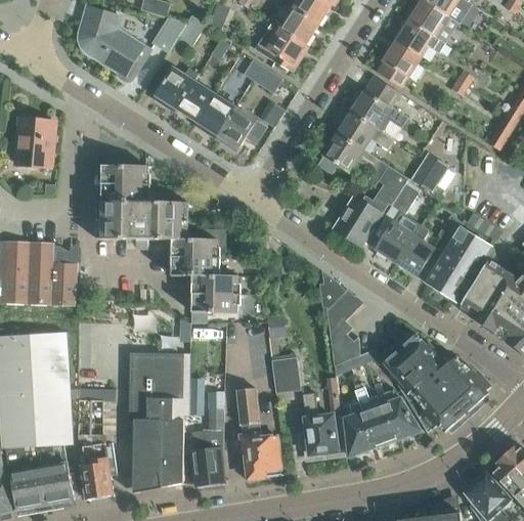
[(181,5),(171,2),(164,0),(142,0),(140,8),(167,16),(167,15),(177,18),(181,5)]
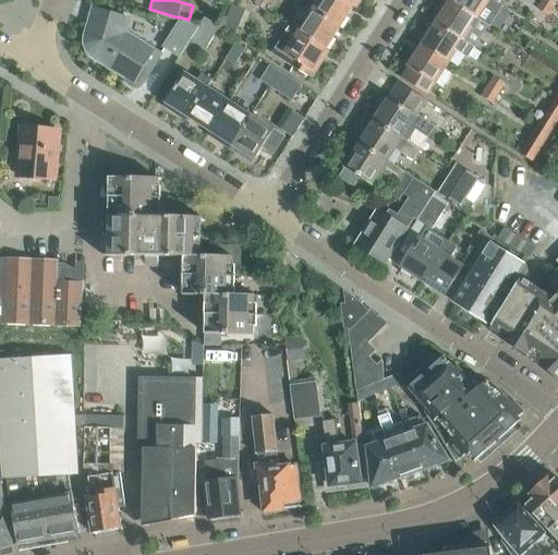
[(339,25),(353,3),(348,0),(316,0),(312,8),(339,25)]
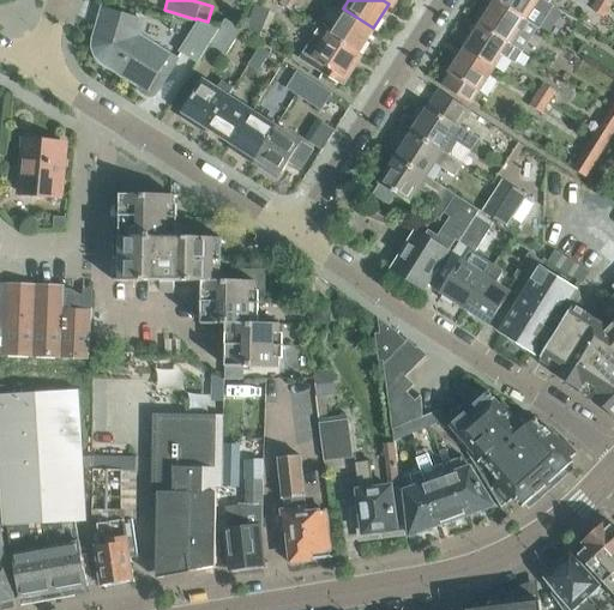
[(486,5),(477,18),(519,46),(524,49),(540,25),(500,0),(494,0),(489,7),(486,5)]
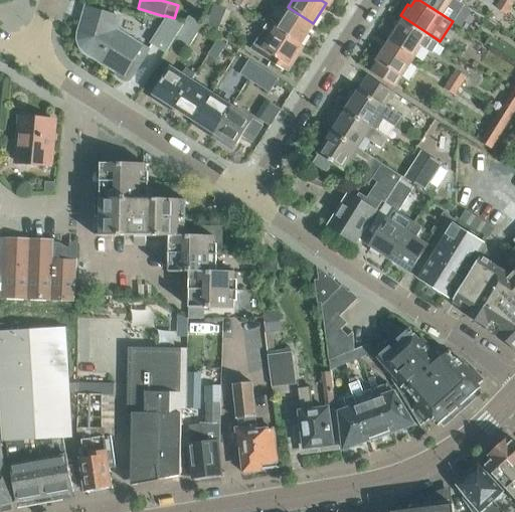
[(419,0),(453,21),(454,22),(466,2),(463,0),(419,0)]
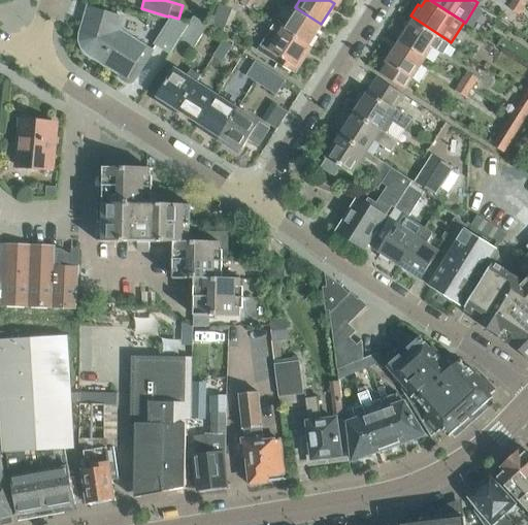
[(525,4),(519,0),(509,0),(506,7),(518,14),(525,4)]
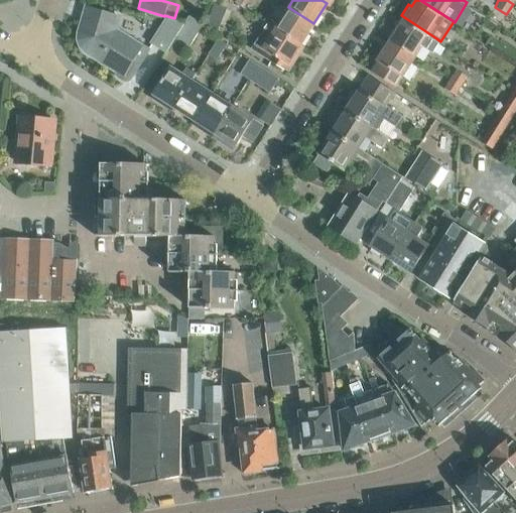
[(77,38),(81,45),(85,50),(98,59),(114,69),(115,73),(117,75),(121,78),(124,79),(127,78),(130,77),(148,45),(119,27),(122,16),(85,5),(78,31),(77,38)]
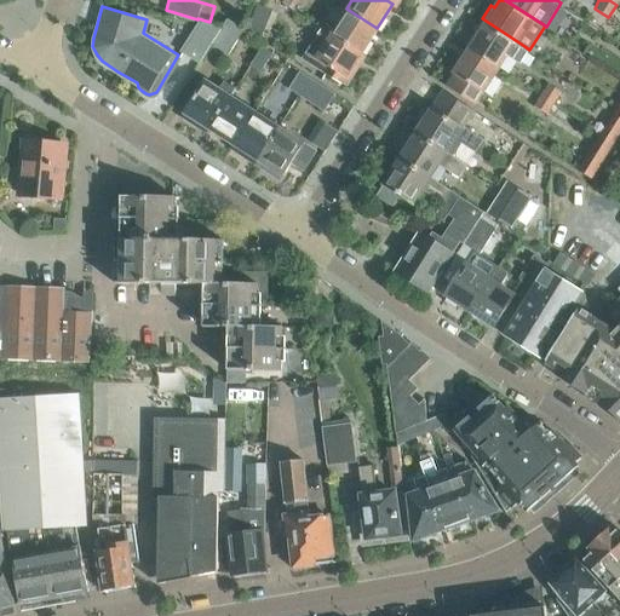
[(333,30),(362,50),(377,28),(346,9),(333,30)]
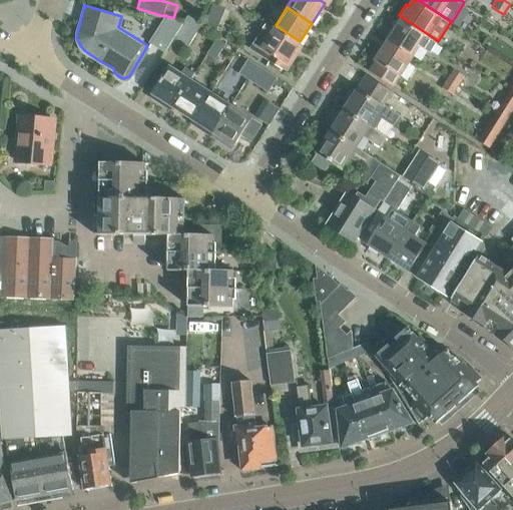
[(188,14),(179,27),(174,34),(188,43),(201,23),(188,14)]
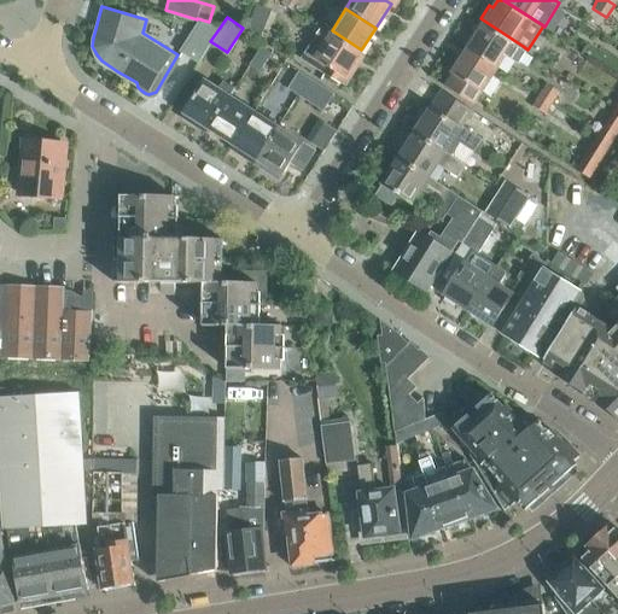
[(481,18),(465,42),(496,63),(505,51),(516,58),(523,46),(481,18)]
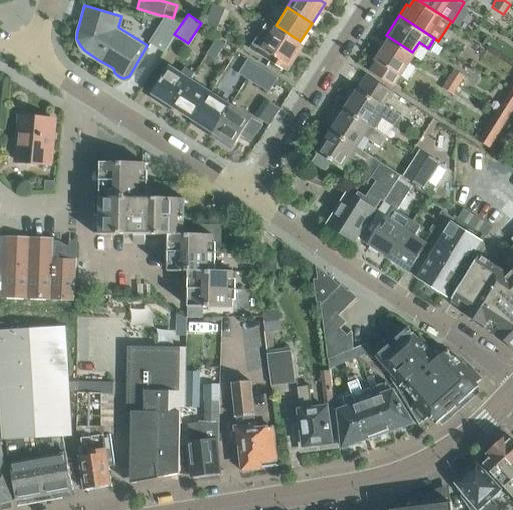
[(163,53),(174,34),(179,27),(167,19),(151,45),(163,53)]
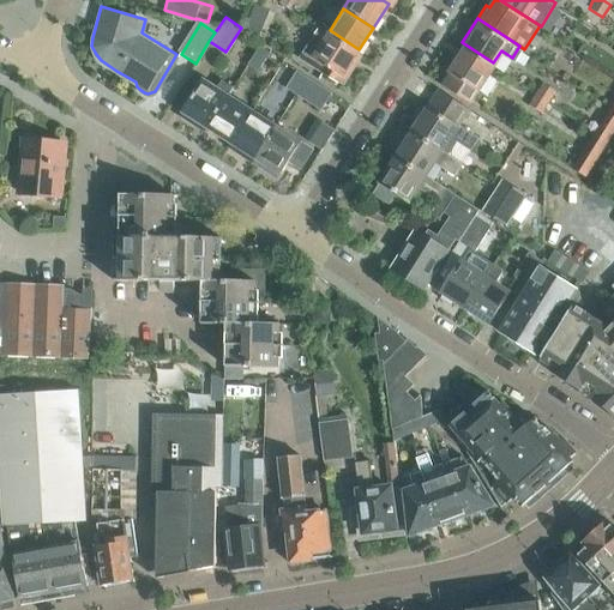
[(321,70),(343,83),(361,54),(357,52),(359,49),(330,30),(319,23),(299,55),(321,70)]
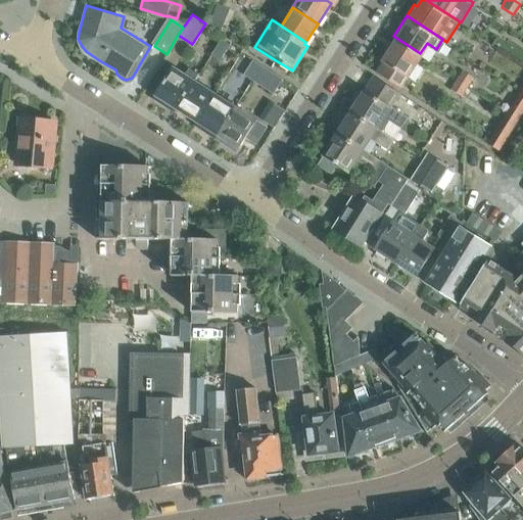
[(396,39),(376,69),(399,85),(420,53),(393,36),(396,39)]
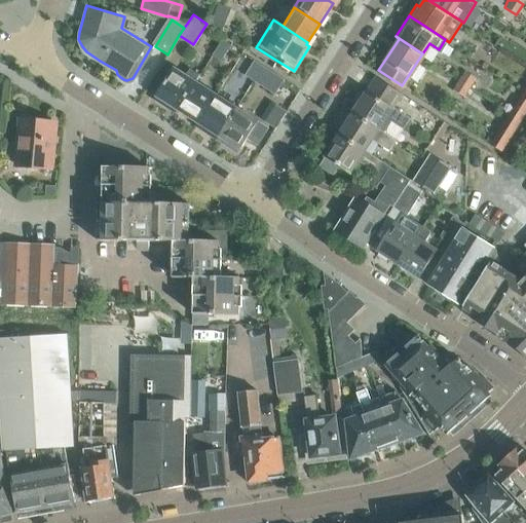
[(221,59),(231,44),(222,38),(212,53),(221,59)]
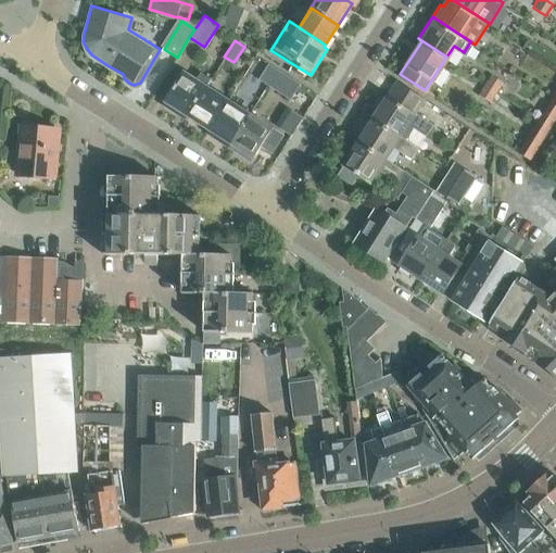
[(258,78),(268,84),(278,68),(268,62),(258,78)]
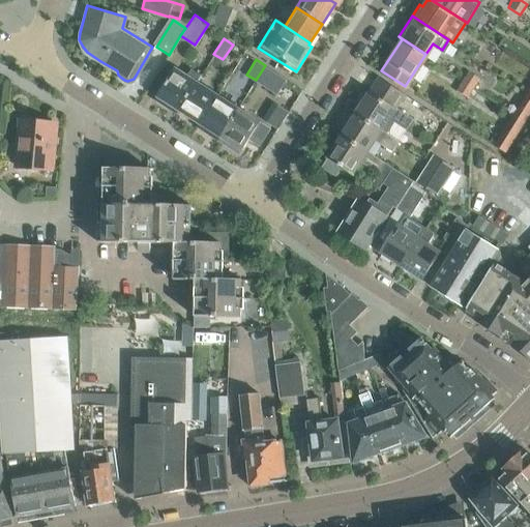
[(265,65),(256,80),(276,94),(287,79),(265,65)]
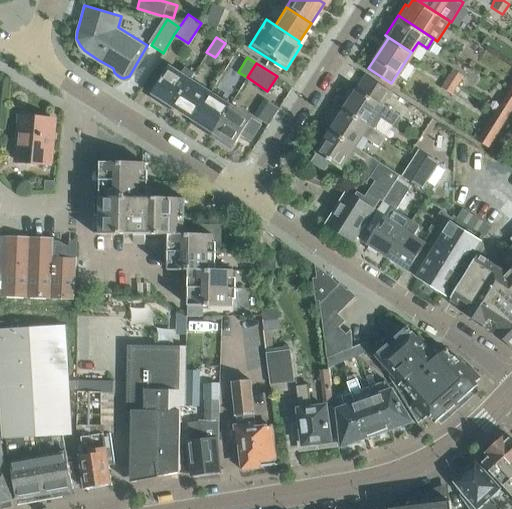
[(193,72),(185,67),(182,72),(169,64),(149,95),(165,104),(167,101),(172,104),(190,77),(193,72)]
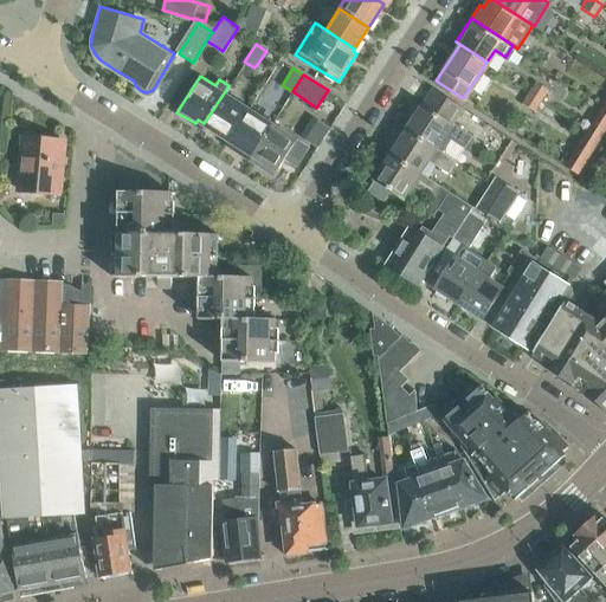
[(535,81),(529,90),(542,98),(549,89),(535,81)]
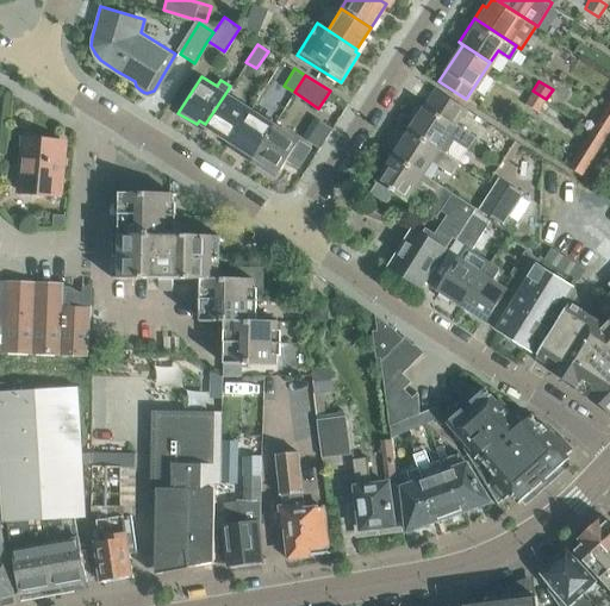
[(408,127),(440,148),(446,152),(454,138),(466,147),(473,133),(458,124),(467,108),(435,87),(425,104),(424,102),(408,127)]
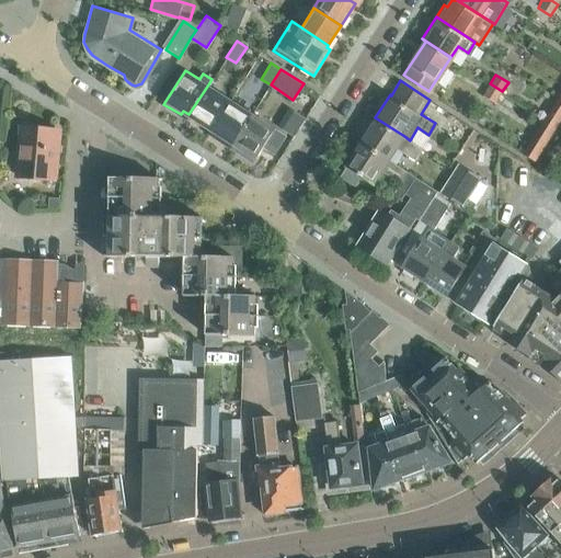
[(502,91),(490,83),(482,94),(495,102),(502,91)]
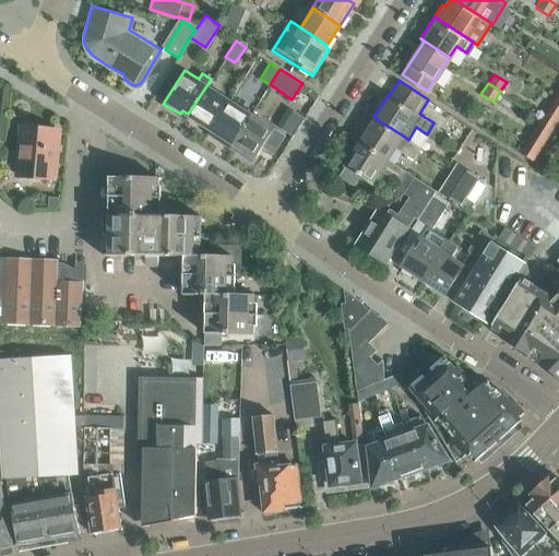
[(229,98),(207,84),(188,114),(210,128),(229,98)]
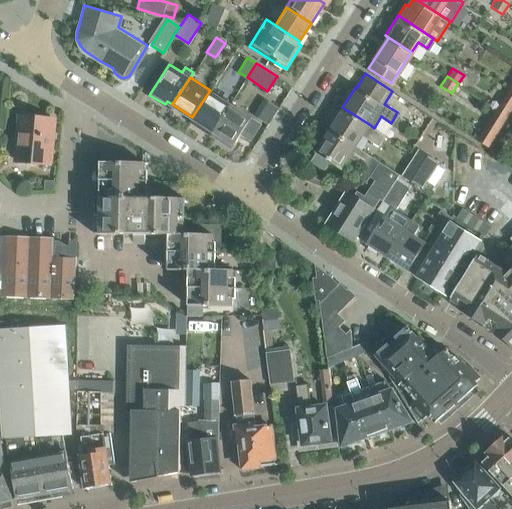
[(511,86),(499,106),(509,113),(511,108),(511,86)]
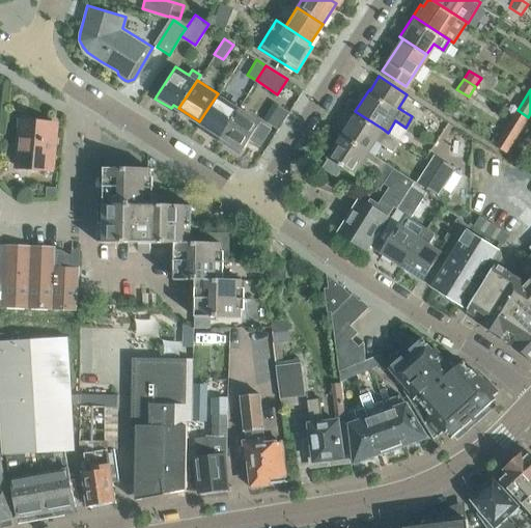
[(238,106),(218,93),(199,121),(197,126),(211,134),(214,131),(220,135),(238,106)]
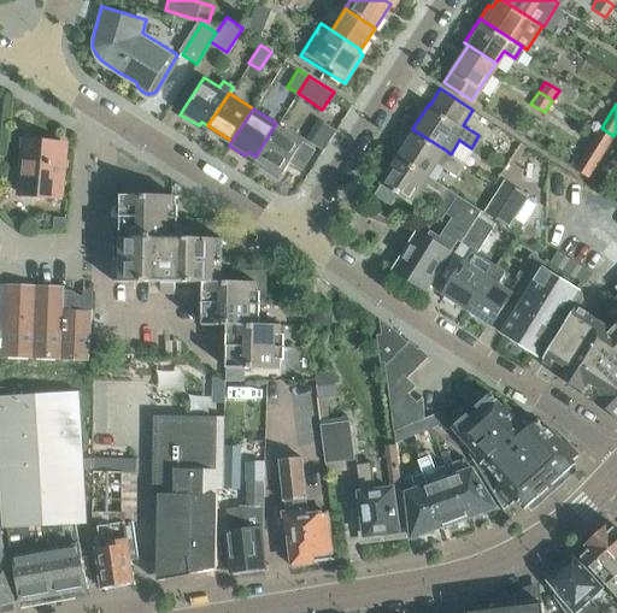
[(289,159),(301,166),(313,147),(276,123),(256,157),(263,161),(264,166),(274,172),(278,171),(280,172),(289,159)]
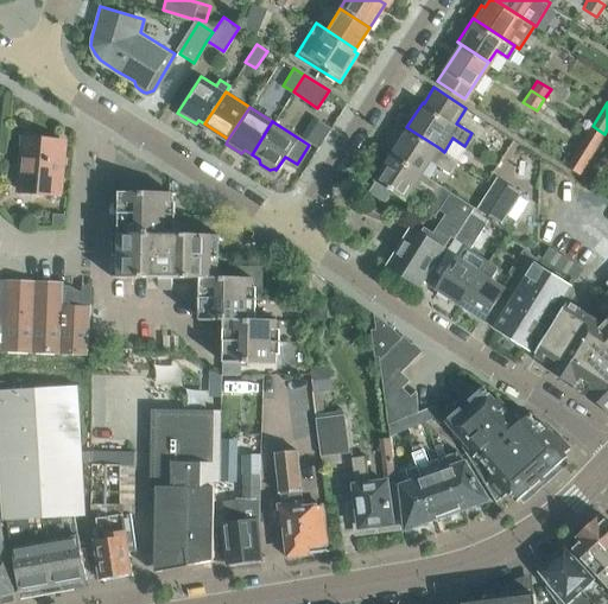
[(581,173),(605,134),(593,126),(568,165),(581,173)]
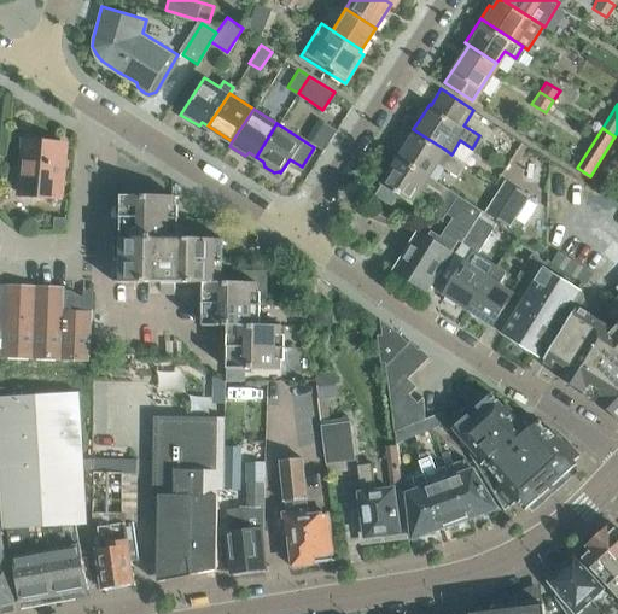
[(452,155),(445,150),(413,129),(397,155),(430,176),(438,162),(455,174),(464,162),(452,155)]
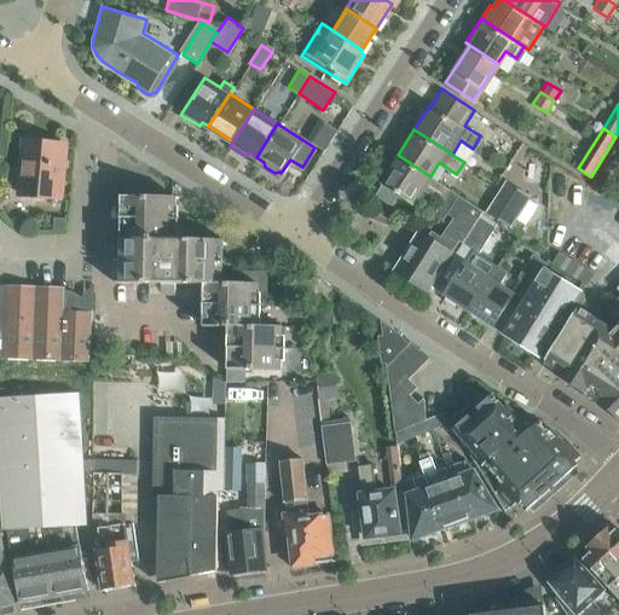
[(19,192),(58,196),(64,141),(25,138),(23,163),(19,163),(18,183),(21,183),(19,192)]
